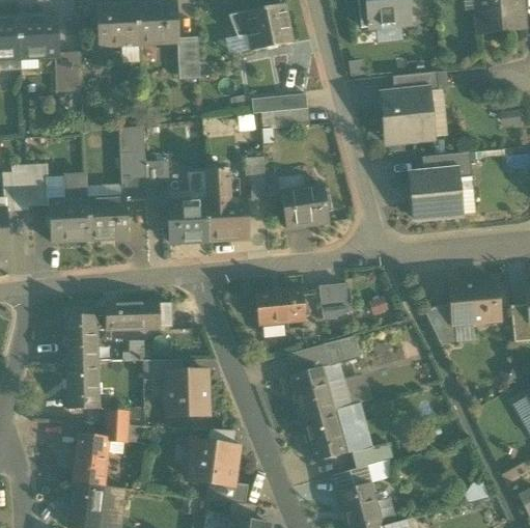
[(357,0),(361,26),(369,26),(366,0),(357,0)]
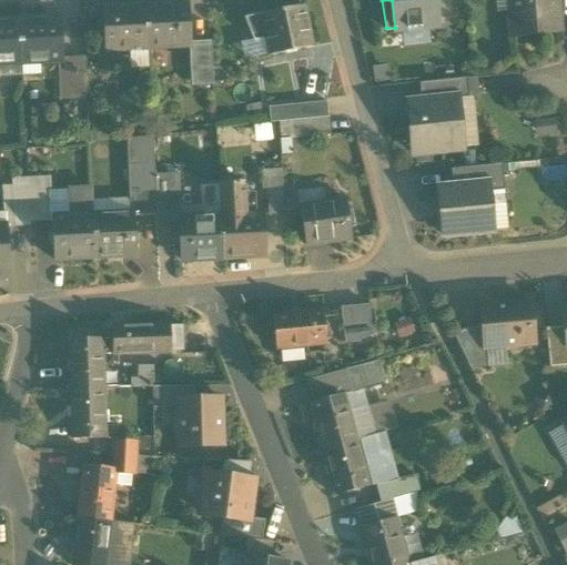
[(392,0),(395,28),(439,23),(436,0),(392,0)]
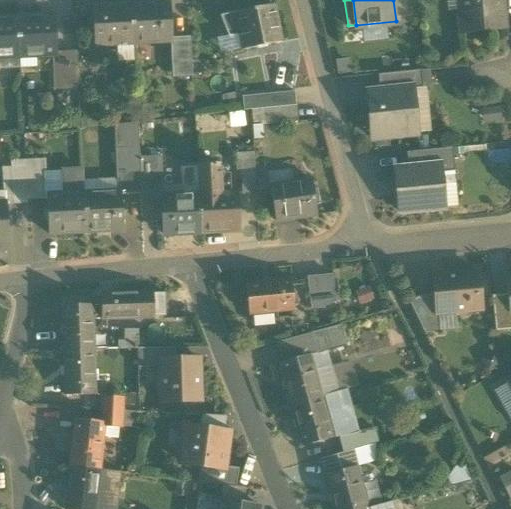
[(460,0),(464,27),(506,22),(503,0),(460,0)]
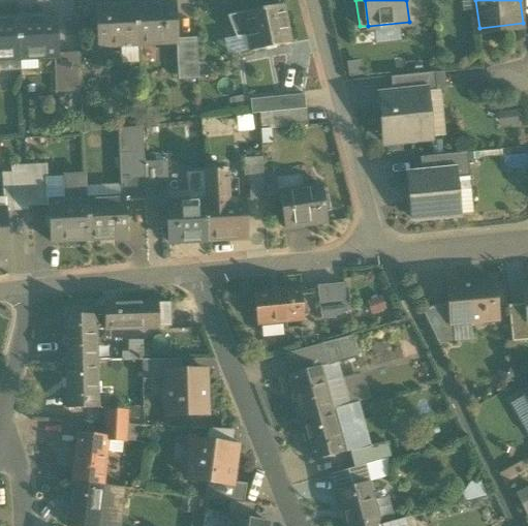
[(174,1),(135,3),(138,41),(176,39),(174,1)]
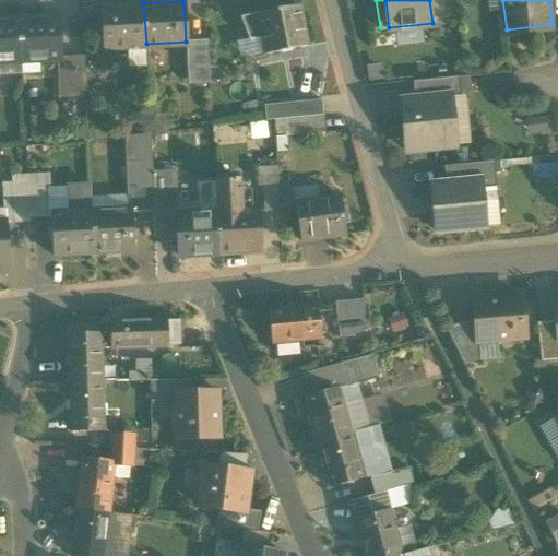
[(263,36),(266,51),(307,44),(298,2),(240,14),(249,37),(263,36)]
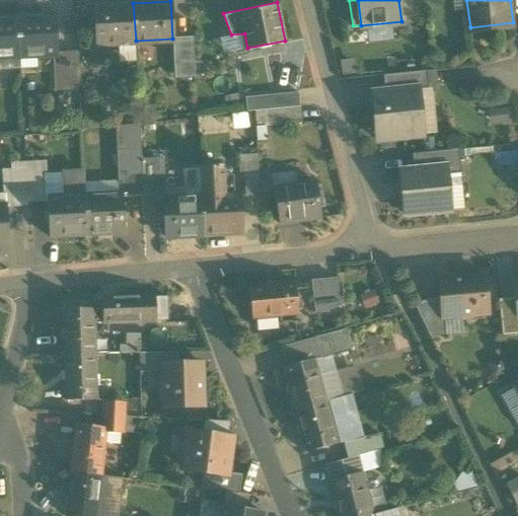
[(97,43),(136,41),(133,3),(95,5),(97,43)]
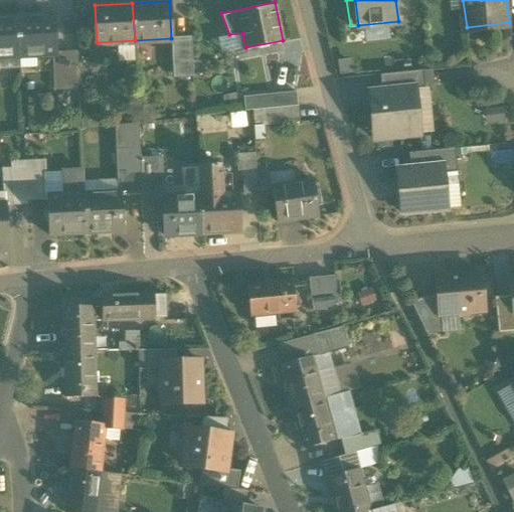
[(291,38),(288,7),(279,8),(283,39),(291,38)]
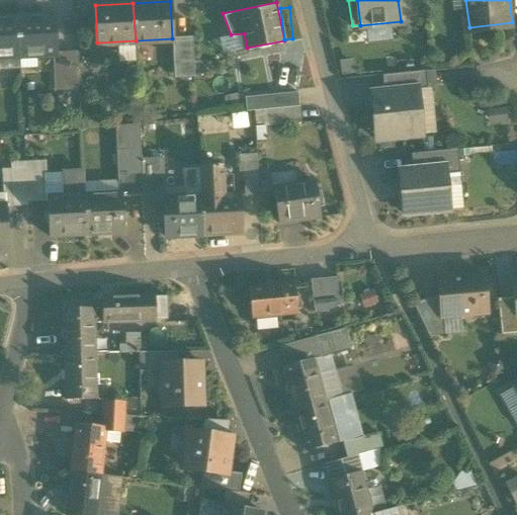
[(55,14),(18,16),(20,55),(57,53),(55,14)]
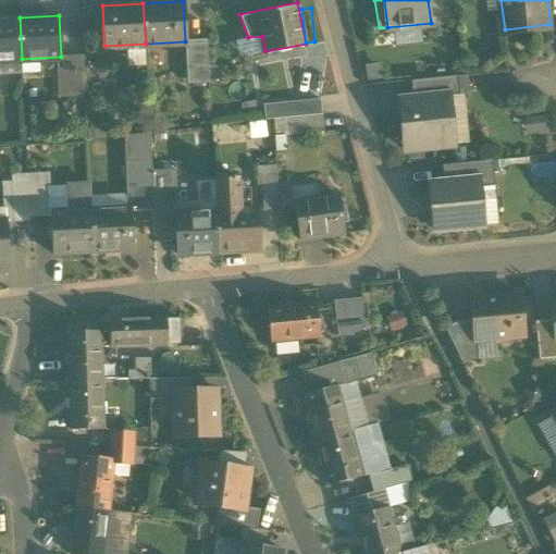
[(0,59),(22,59),(20,17),(0,19),(0,59)]
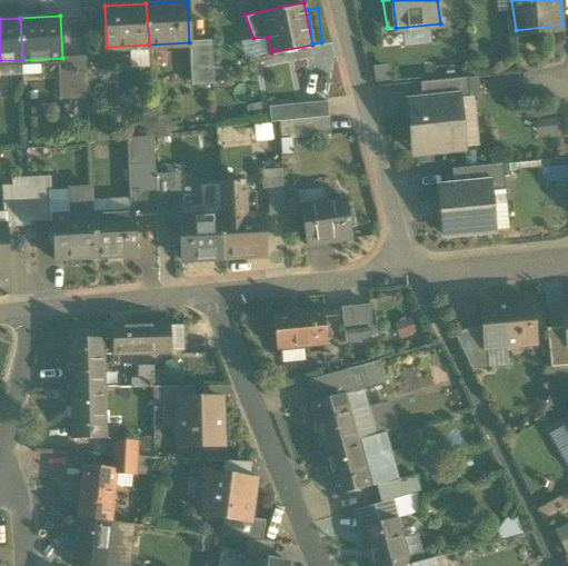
[(562,25),(516,30),(516,36),(562,31),(562,25)]
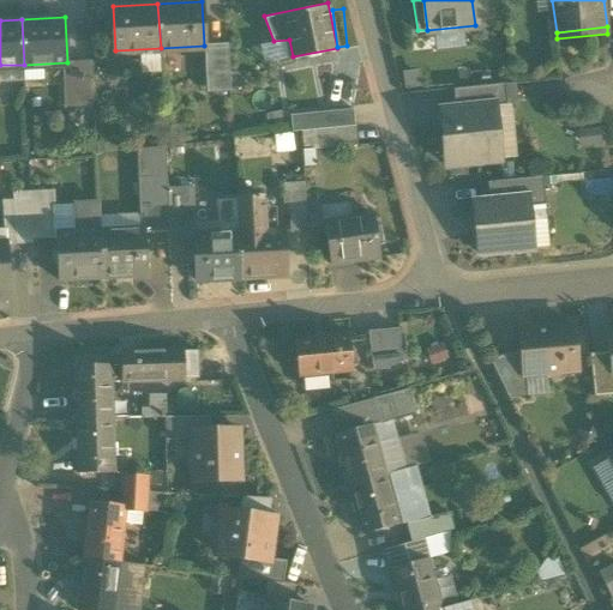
[(204,46),(208,89),(232,88),(229,44),(204,46)]
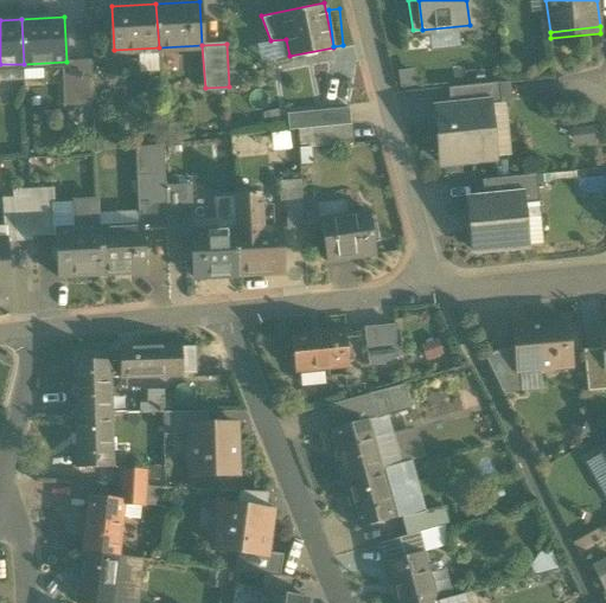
[(71,62),(74,106),(94,106),(91,61),(71,62)]
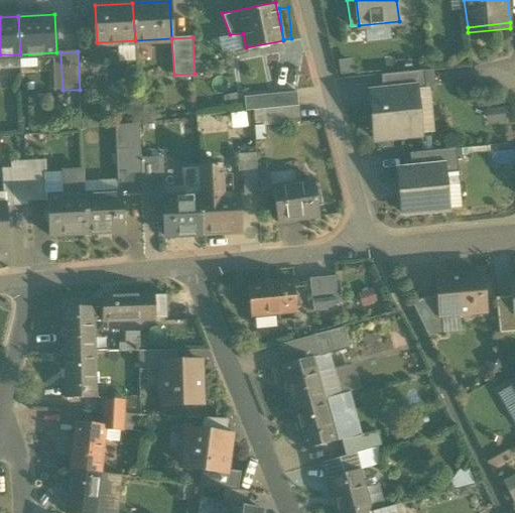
[(382,74),(383,90),(416,87),(416,88),(426,87),(424,70),(382,74)]
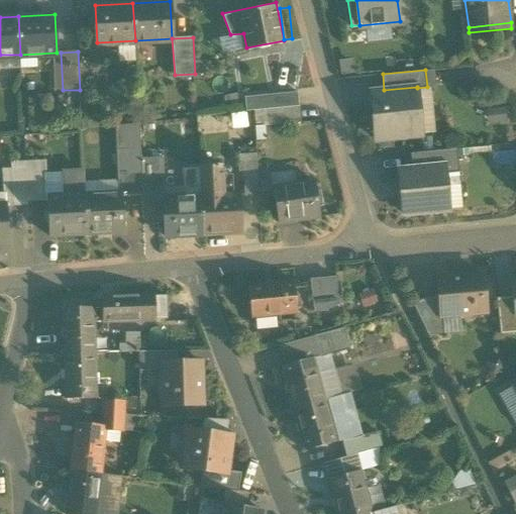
[(395,130),(396,136),(421,133),(417,88),(417,87),(384,90),(371,91),(371,93),(374,93),(376,106),(373,106),(375,132),(395,130)]
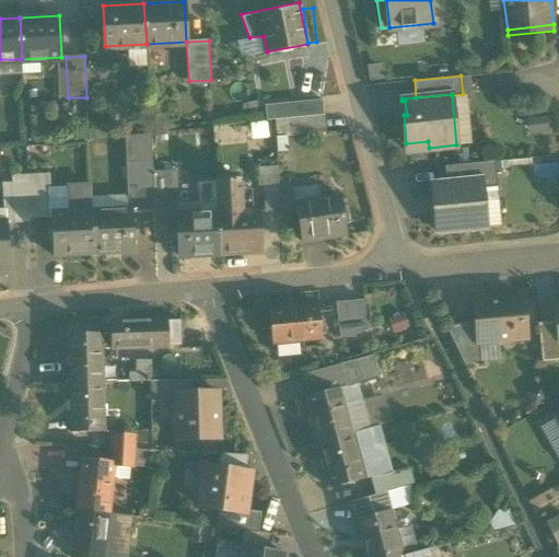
[(322,97),(287,101),(289,116),(324,113),(322,97)]
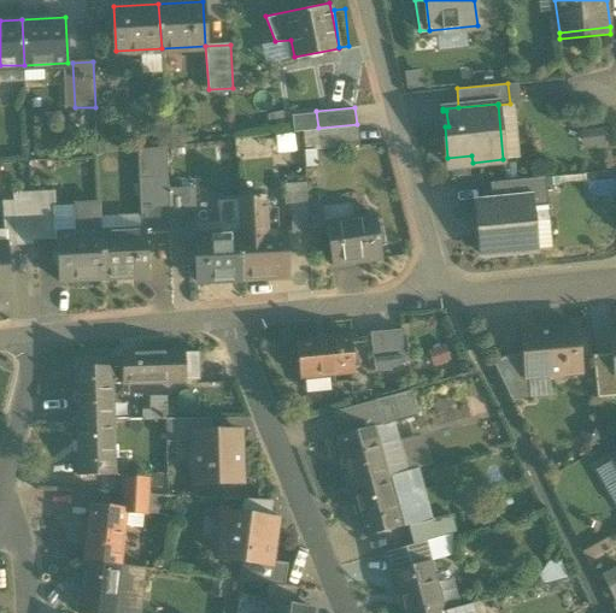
[(299,130),(318,128),(316,111),(297,113),(299,130)]
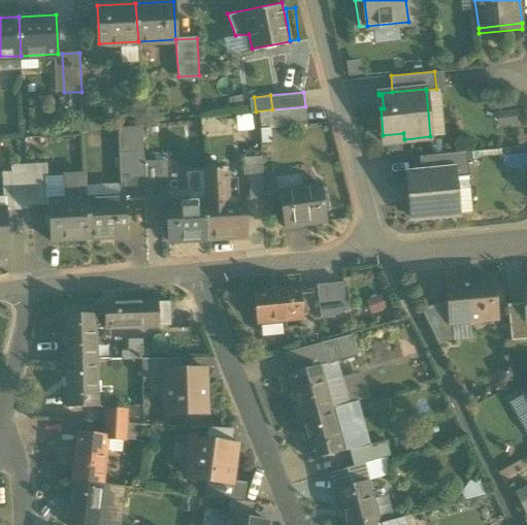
[(307,124),(305,106),(272,109),(274,127),(307,124)]
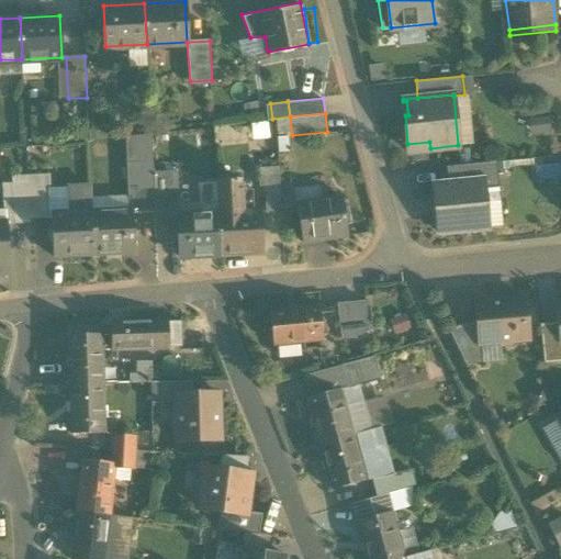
[(275,119),(258,120),(260,136),(277,134),(275,119)]
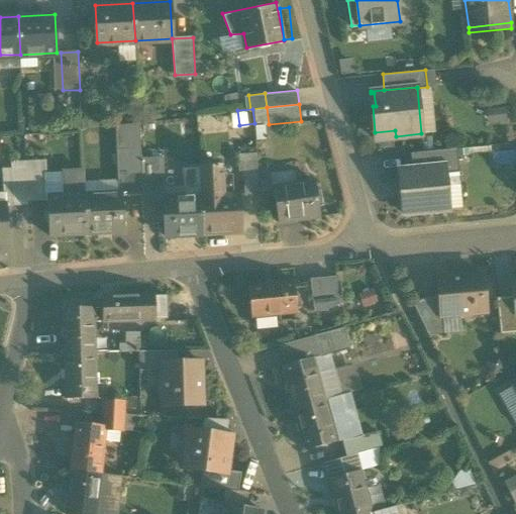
[(440,164),(441,172),(458,170),(459,171),(457,147),(413,151),(415,167),(440,164)]
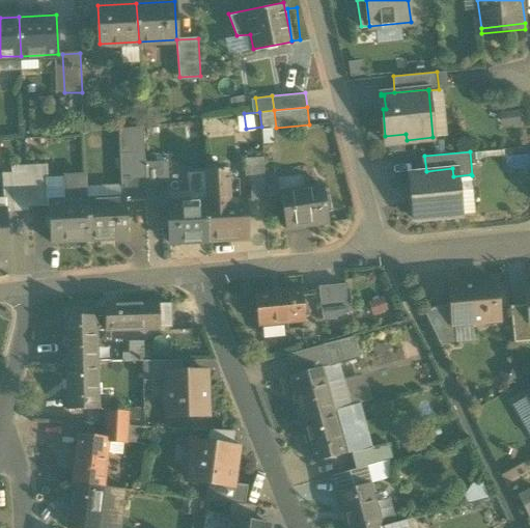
[(251,174),(252,199),(267,198),(265,157),(245,158),(246,174),(251,174)]
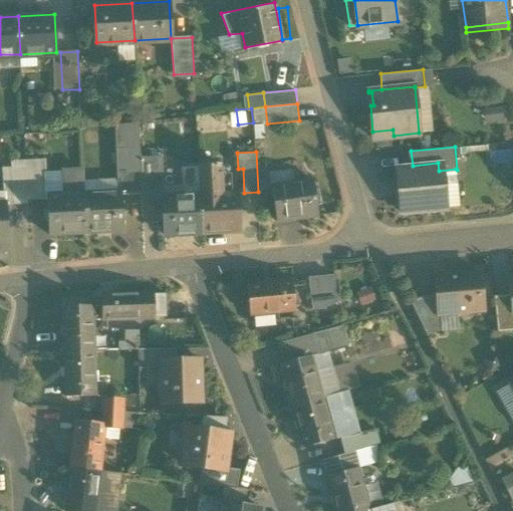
[(122,202),(144,202),(142,168),(142,163),(120,164),(121,191),(122,202)]
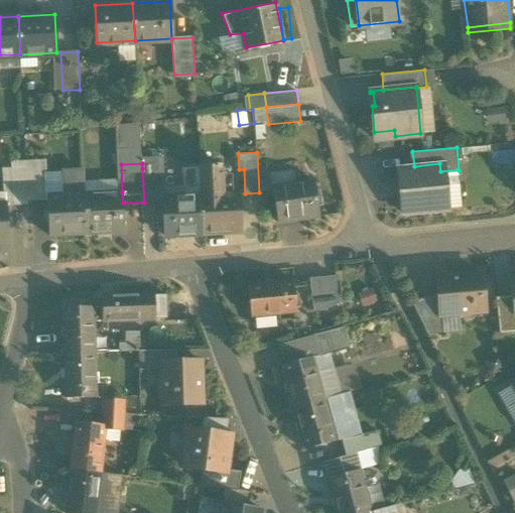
[(458,169),(440,171),(439,163),(414,166),(399,167),(403,212),(447,208),(447,207),(462,206),(458,169)]
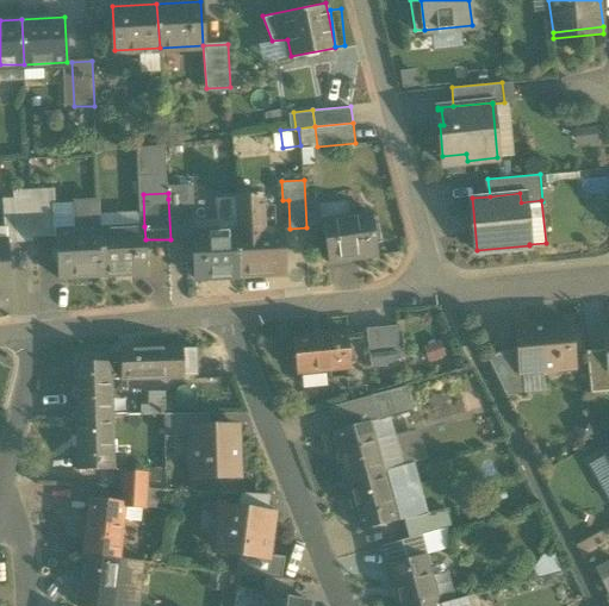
[(236,197),(237,229),(258,227),(258,222),(262,220),(261,205),(265,205),(265,204),(263,194),(236,197)]
